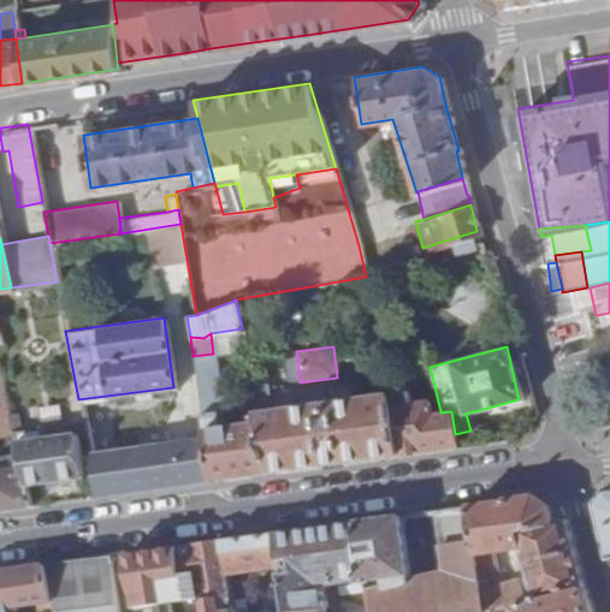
[(203,434),(209,479),(265,471),(258,421),(254,422),(215,426),(214,410),(221,410),(213,354),(193,356),(203,434)]
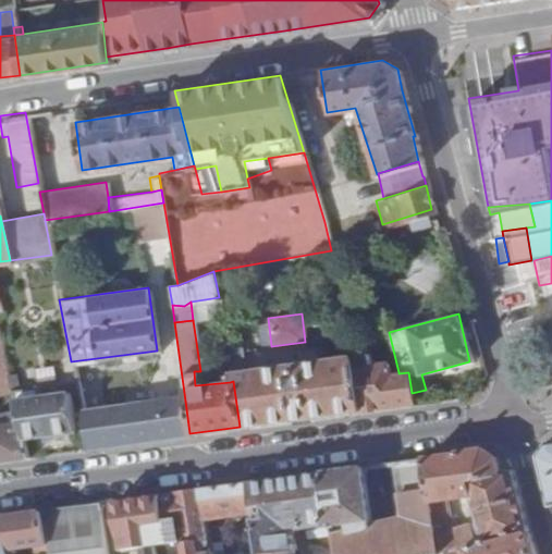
[(227,372),(232,371),(230,362),(227,341),(225,332),(215,333),(217,355),(223,354),(227,372)]
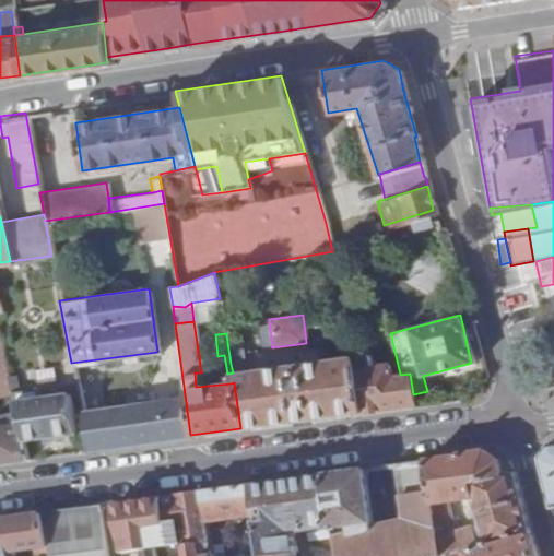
[(239,340),(227,342),(231,364),(238,363),(242,358),(239,340)]
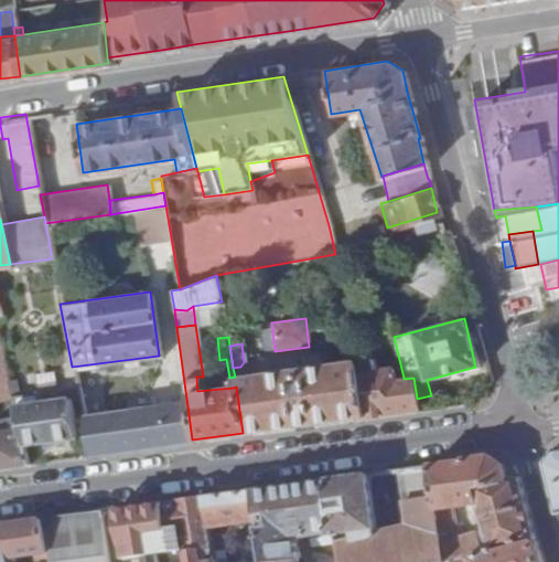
[(356,362),(357,372),(375,370),(371,343),(354,348),(356,362)]
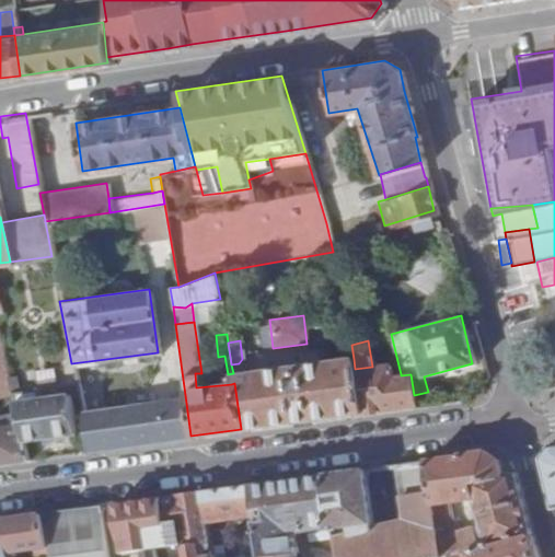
[(0,394),(10,392),(6,375),(0,352),(0,394)]
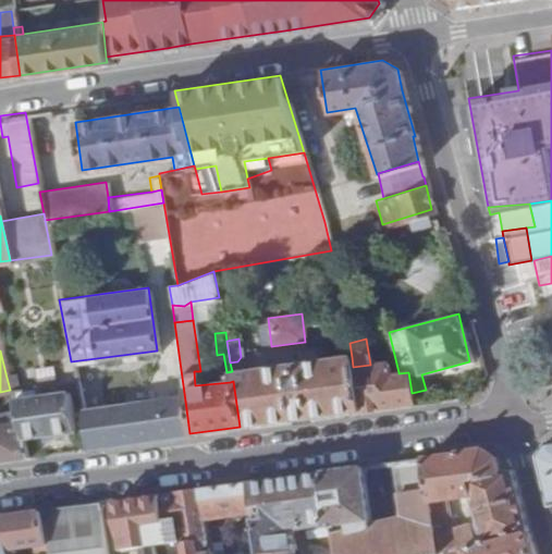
[(233,381),(240,427),(358,410),(353,367),(352,357),(232,373),(233,381)]
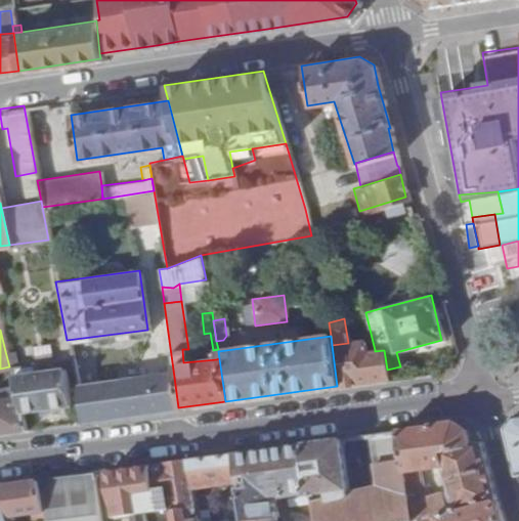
[(332,345),(337,386),(388,379),(387,370),(384,350),(375,351),(375,350),(364,351),(363,341),(348,343),(332,345)]
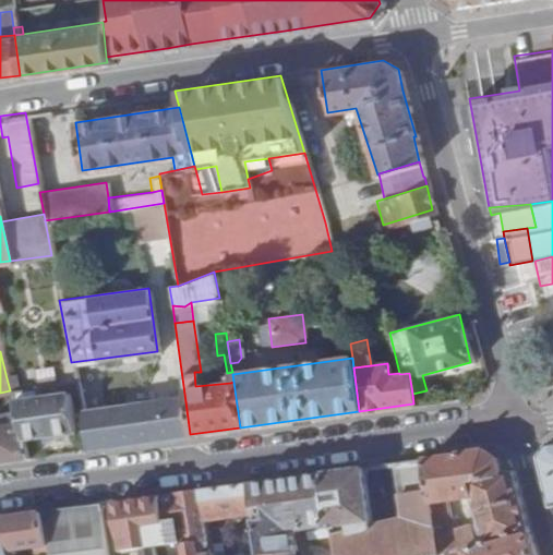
[(14,372),(5,374),(10,390),(16,419),(22,437),(73,430),(69,391),(20,398),(17,387),(12,384),(12,381),(16,383),(14,372)]
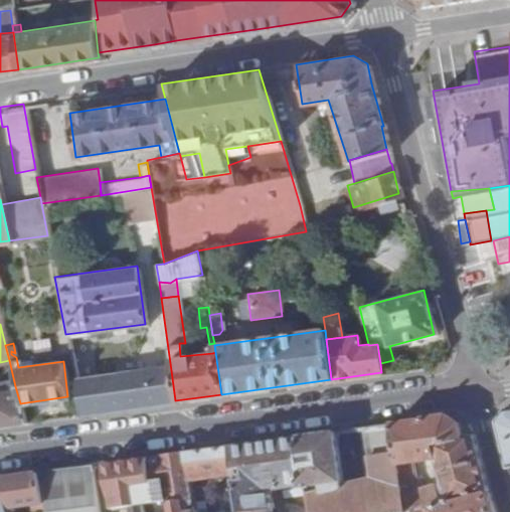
[(9,360),(0,362),(0,376),(3,389),(15,386),(9,360)]
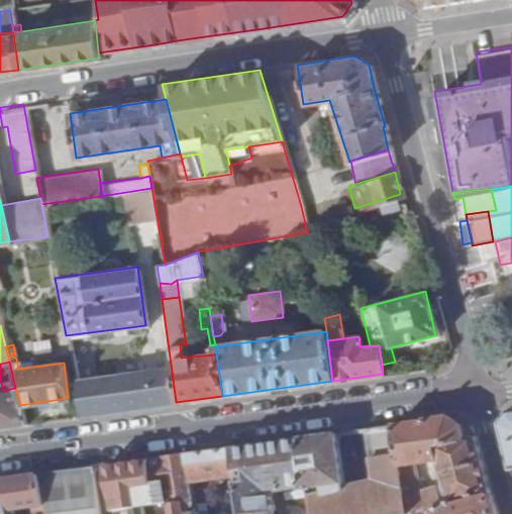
[(74,379),(80,415),(176,402),(171,365),(74,379)]
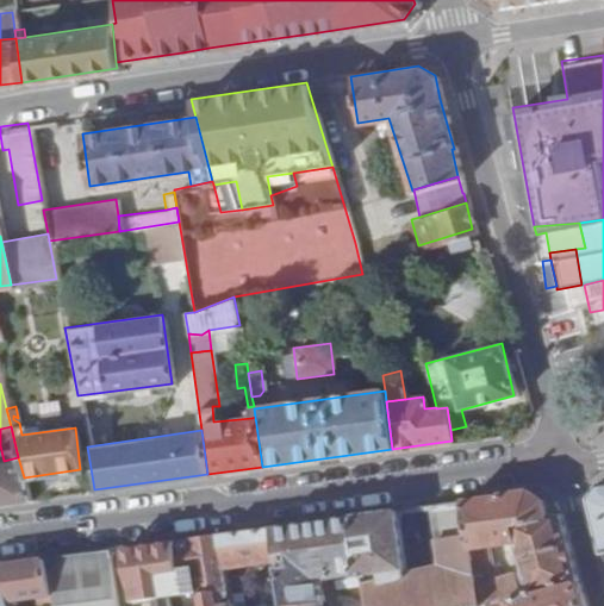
[(0,501),(29,499),(24,478),(18,457),(4,461),(0,461),(0,501)]
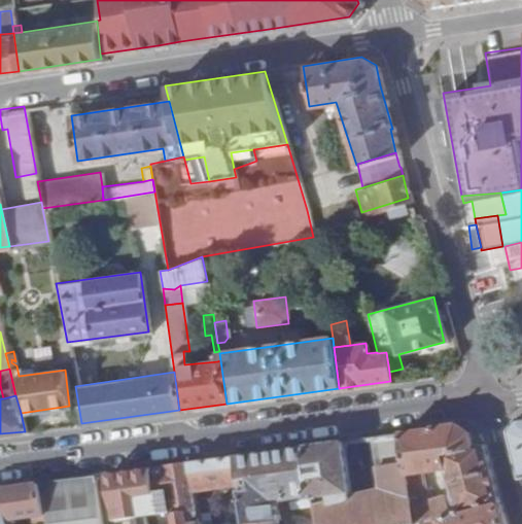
[(502,428),(515,476),(521,474),(521,414),(511,416),(502,428)]
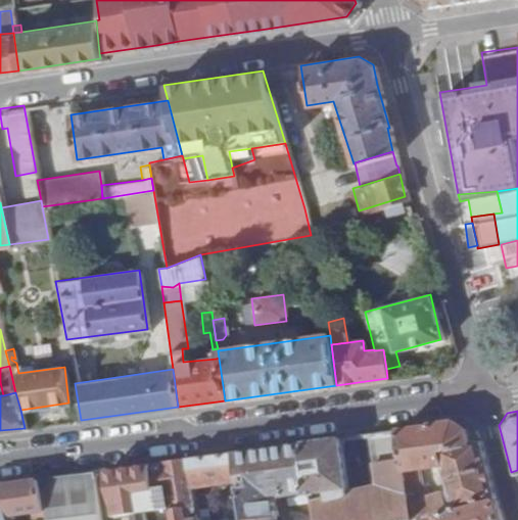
[(451,421),(395,429),(401,468),(417,465),(440,462),(450,493),(454,509),(493,498),(477,439),(474,438),(465,440),(463,431),(464,430),(451,421)]
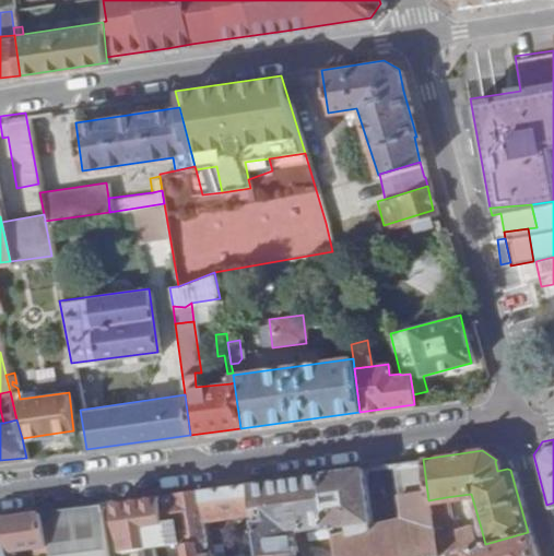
[(436,555),(428,500),(423,459),(391,463),(397,496),(399,518),(368,524),(368,527),(329,536),(332,555),(436,555)]
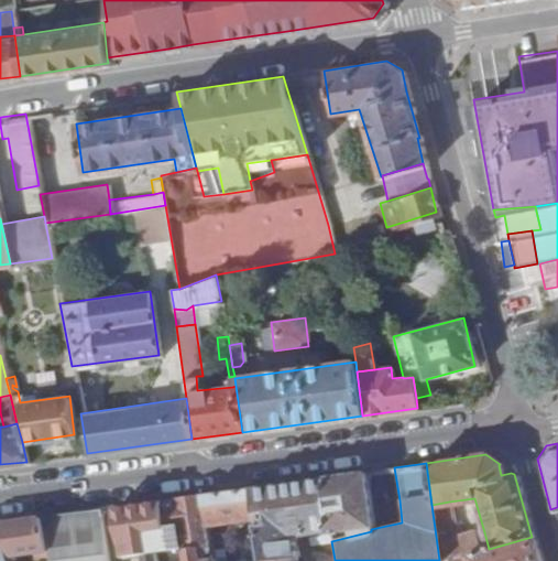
[(369,505),(363,471),(323,476),(330,530),(331,541),(371,531),(371,529),(369,505)]
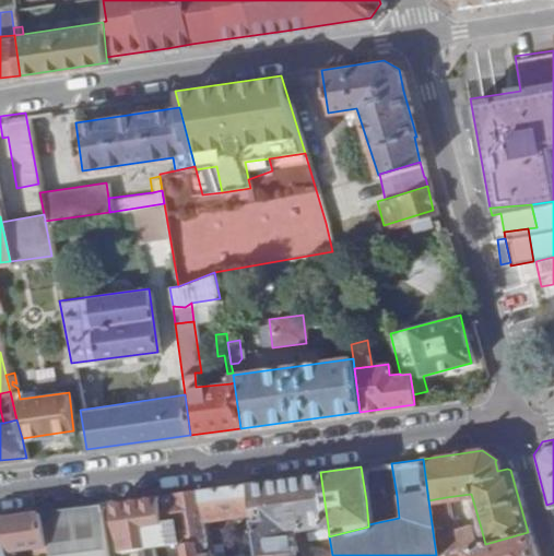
[(328,525),(320,472),(249,482),(255,518),(260,555),(292,555),(289,530),(328,525)]
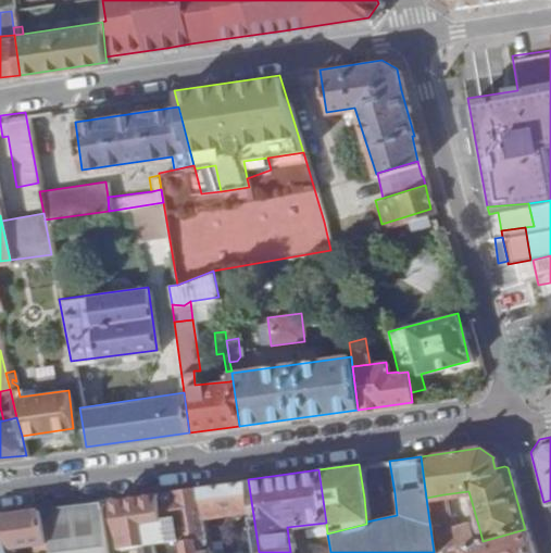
[(253,515),(248,479),(212,485),(217,514),(218,513),(241,511),(241,516),(253,515)]
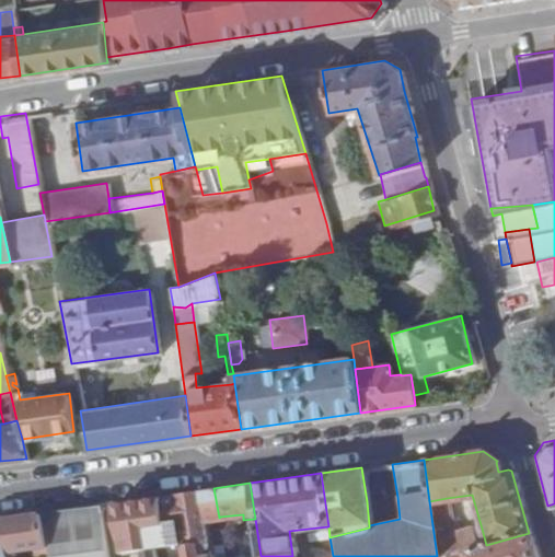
[(219,518),(214,488),(198,489),(203,520),(219,518)]
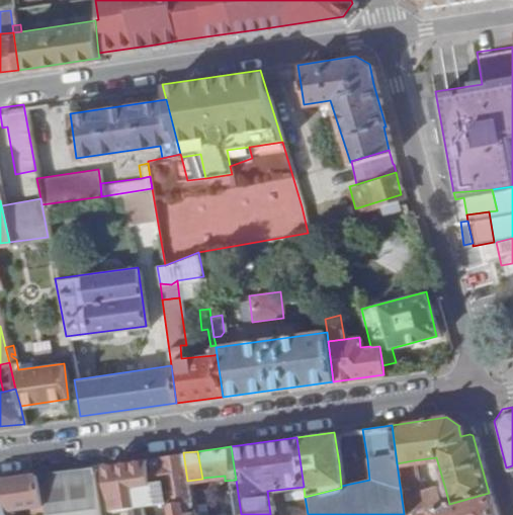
[(187,481),(183,452),(158,456),(166,503),(190,499),(187,481)]
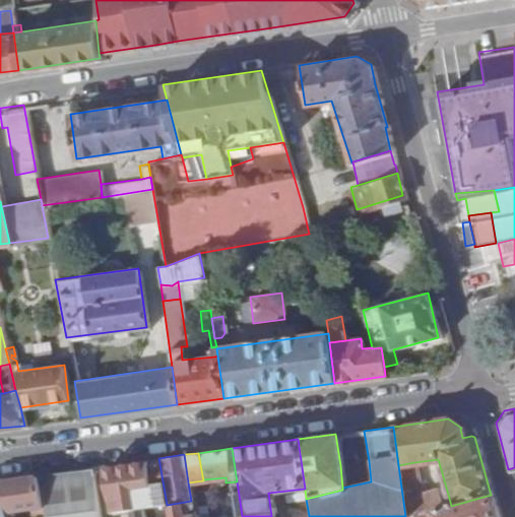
[(371,481),(369,461),(340,465),(342,488),(371,481)]
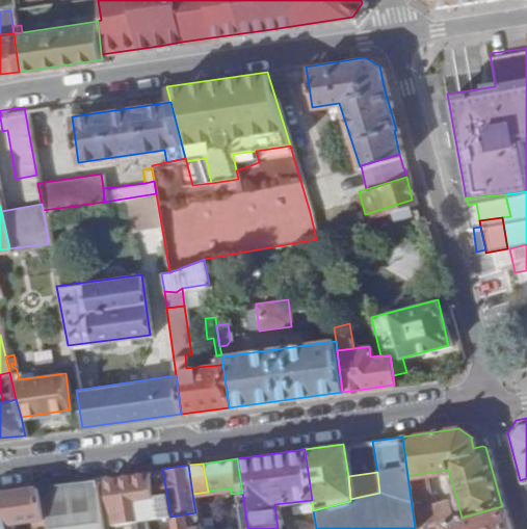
[(424,473),(407,476),(415,528),(420,528),(421,528),(421,527),(431,524),(440,522),(451,519),(447,506),(445,498),(428,504),(425,485),(424,473)]
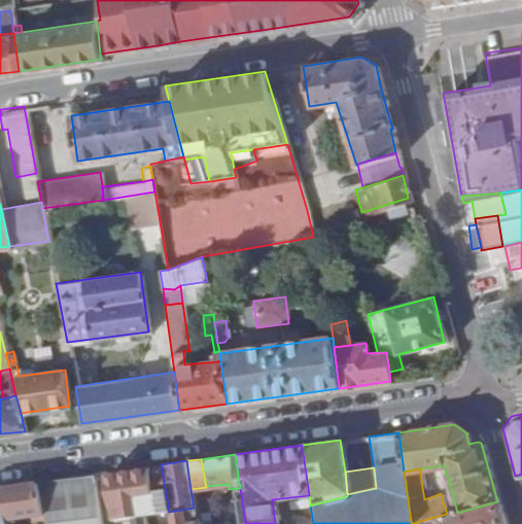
[(102,523),(93,474),(36,481),(42,512),(44,523),(102,523)]
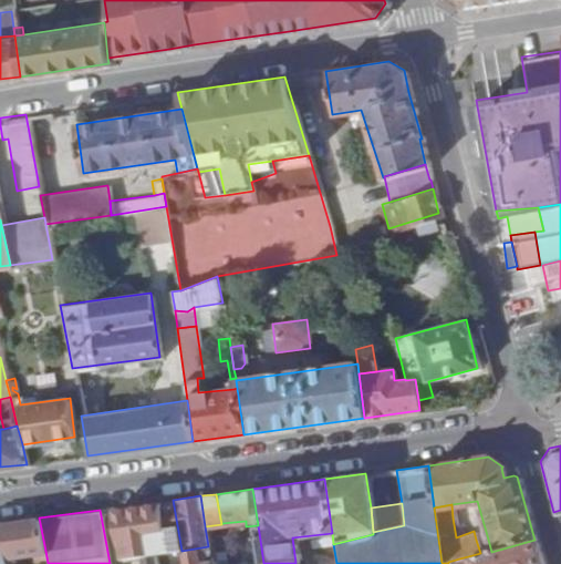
[(45,551),(39,518),(0,522),(0,557),(10,556),(32,553),(45,551)]
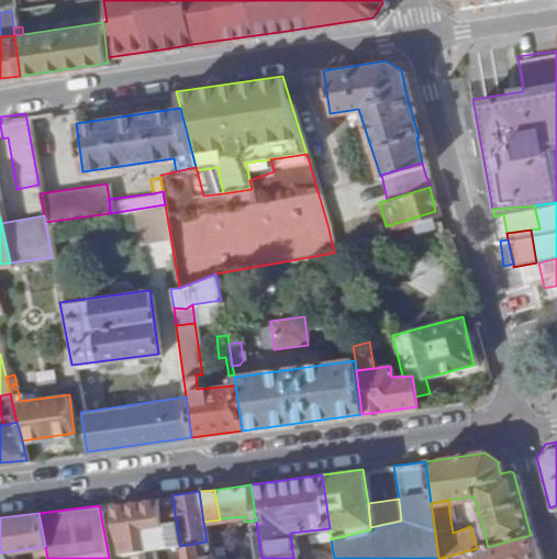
[(486,547),(488,547),(483,530),(472,535),(477,548),(480,547),(480,548),(486,546),(486,547)]
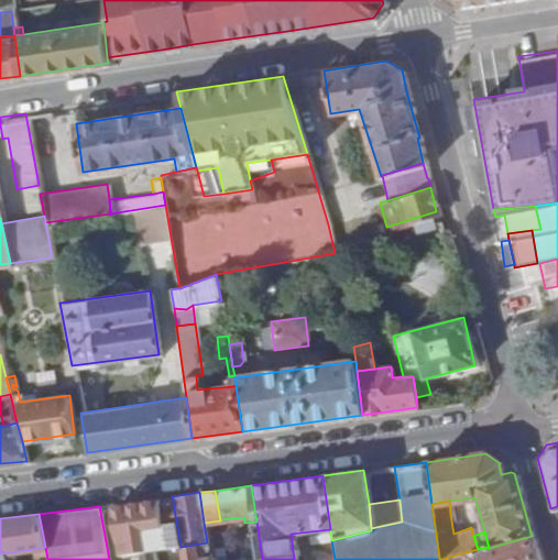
[(537,559),(532,536),(489,548),(487,548),(487,547),(481,549),(481,548),(478,549),(466,552),(467,559),(537,559)]
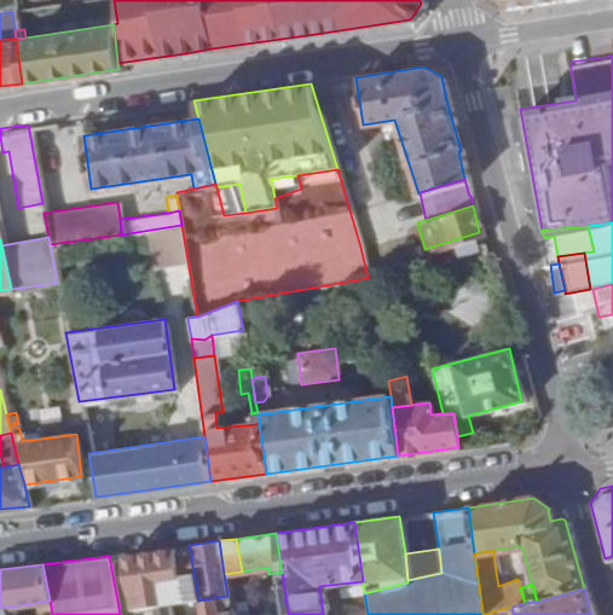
[(231,614),(227,596),(198,601),(183,603),(184,613),(184,614),(231,614)]
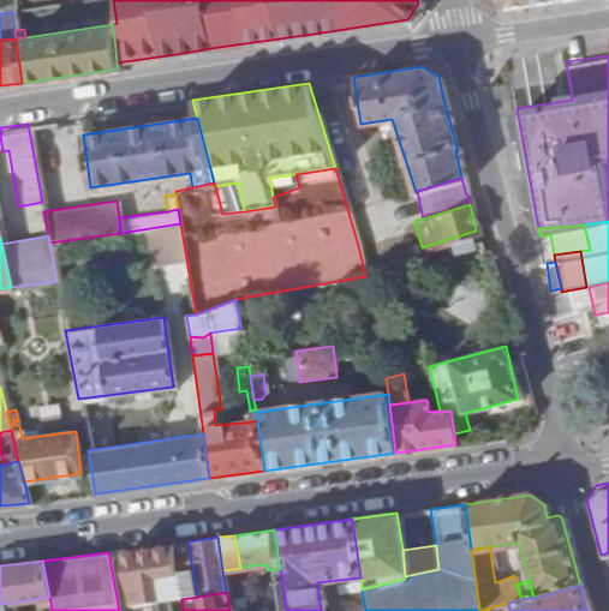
[(52,610),(49,597),(35,599),(35,610),(52,610)]
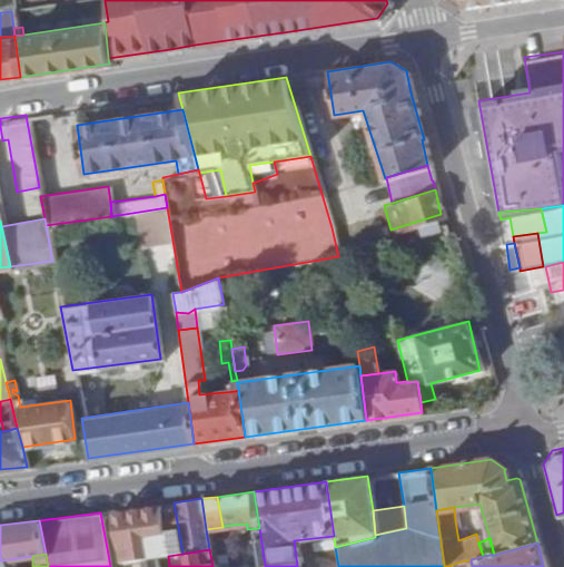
[(169,565),(168,556),(157,558),(158,566),(169,565)]
